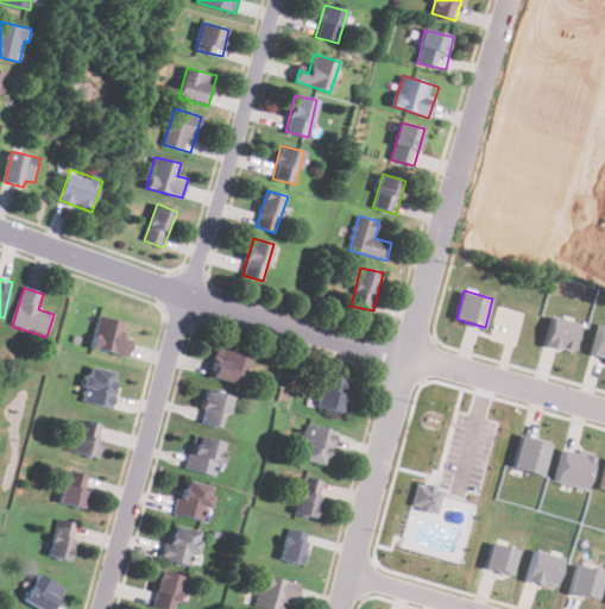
[(133,340),(123,337),(126,324),(100,316),(92,349),(128,358),(133,340)]
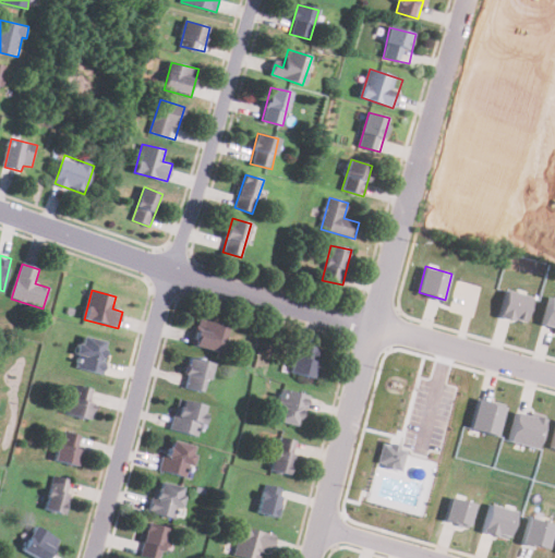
[(531,294),(506,290),(502,317),(527,322),(531,294)]
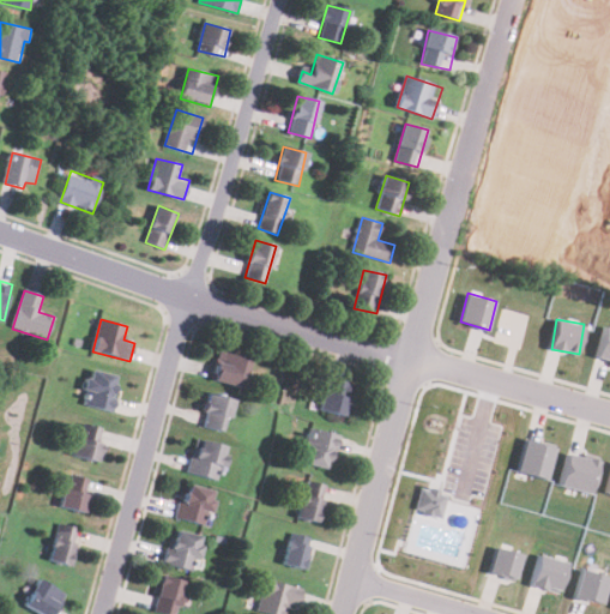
[(597,355),(609,359),(609,326),(605,325),(597,355)]
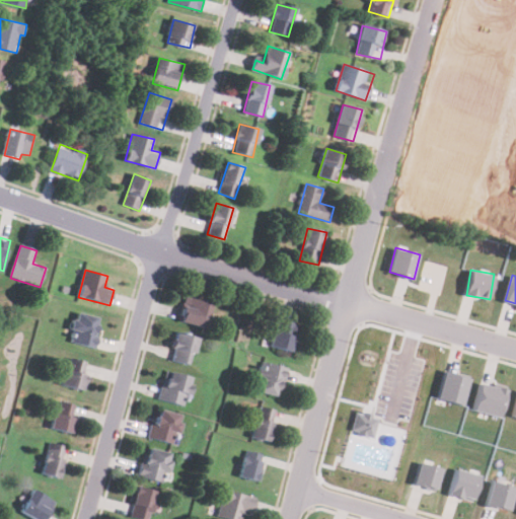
[(179,322),(206,329),(212,304),(187,297),(179,322)]
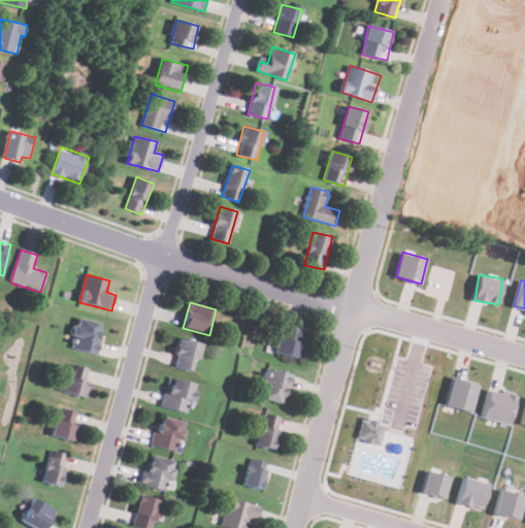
[(97,354),(104,323),(78,317),(71,348),(97,354)]
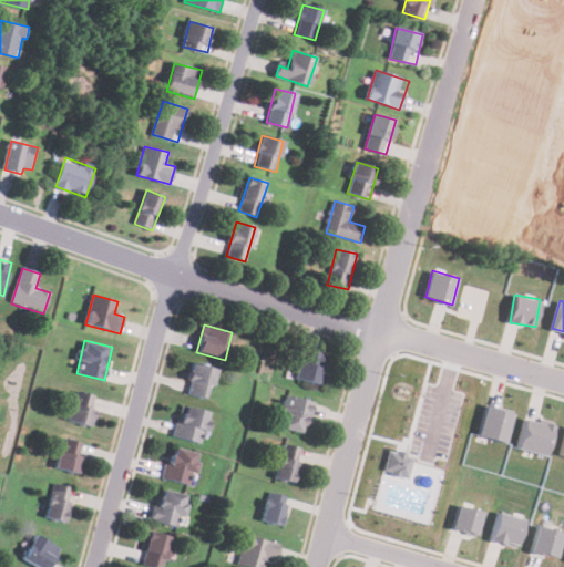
[(320,385),(329,356),(305,348),(295,378),(320,385)]
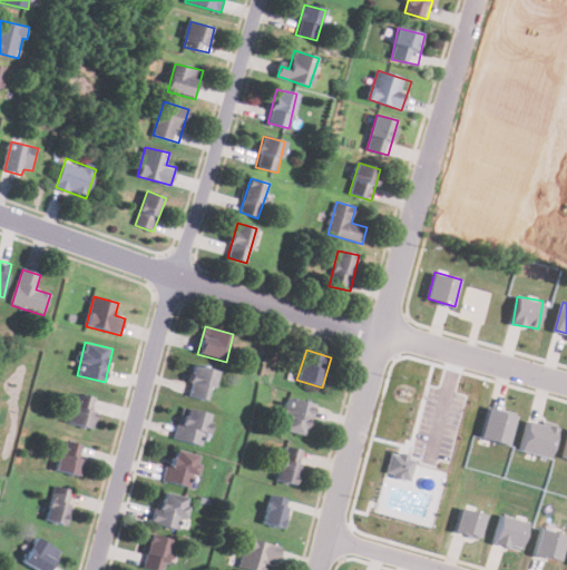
[(218,372),(196,365),(188,396),(209,402),(218,372)]
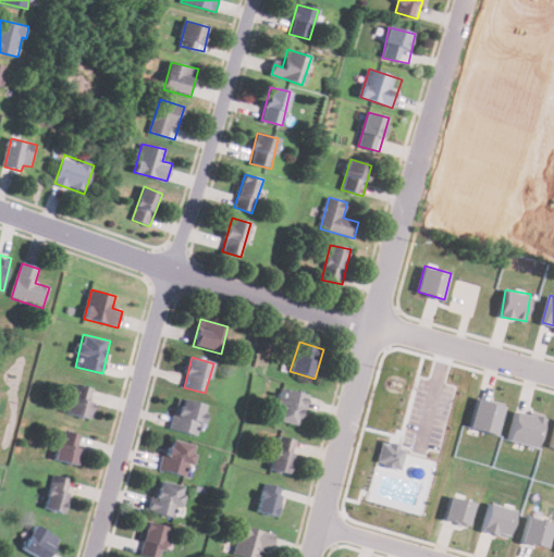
[(90,420),(98,390),(75,383),(66,413),(90,420)]
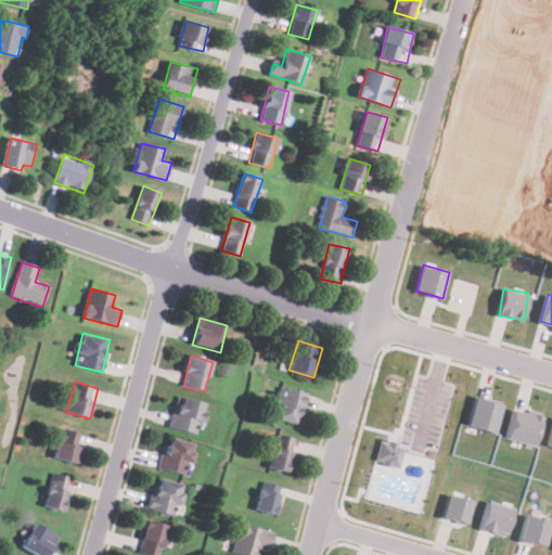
[(298,425),(307,394),(280,387),(272,418),(298,425)]
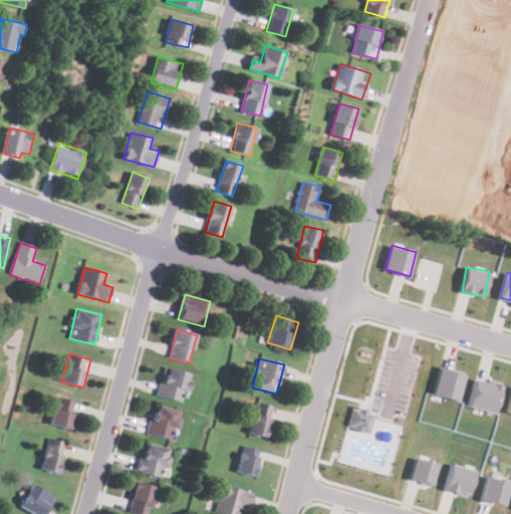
[(458,401),(465,373),(441,366),(433,394),(458,401)]
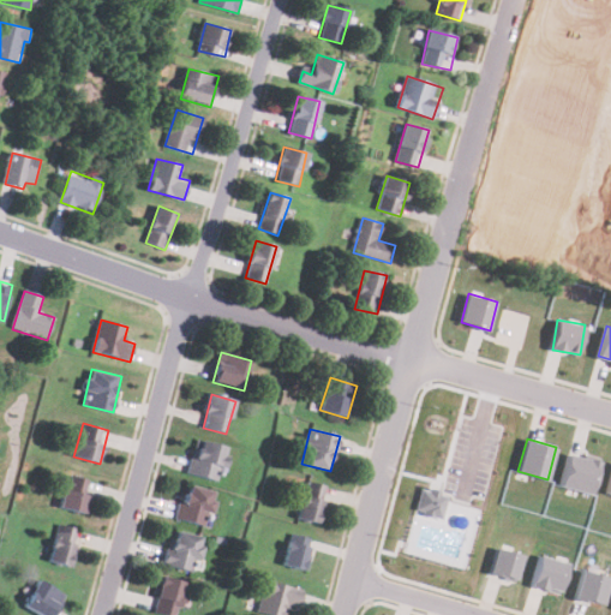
[(190,475),(221,482),(228,447),(197,440),(190,475)]
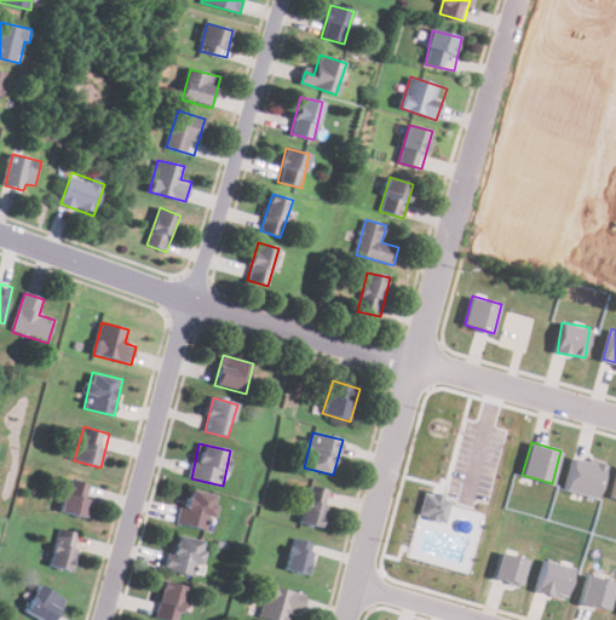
[(597,498),(605,465),(573,457),(565,489),(597,498)]
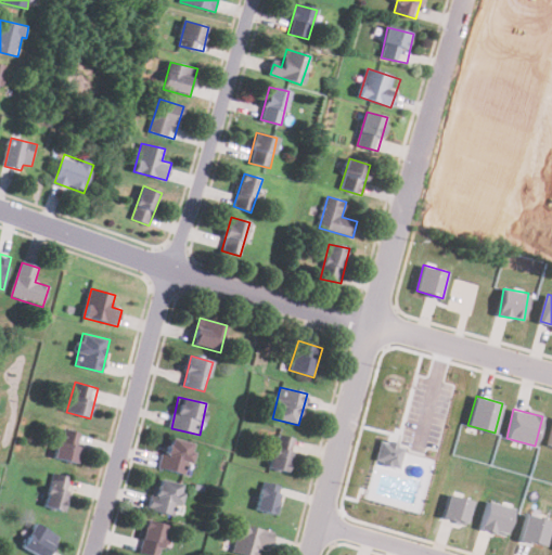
[(76,465),(86,435),(64,428),(55,459),(76,465)]
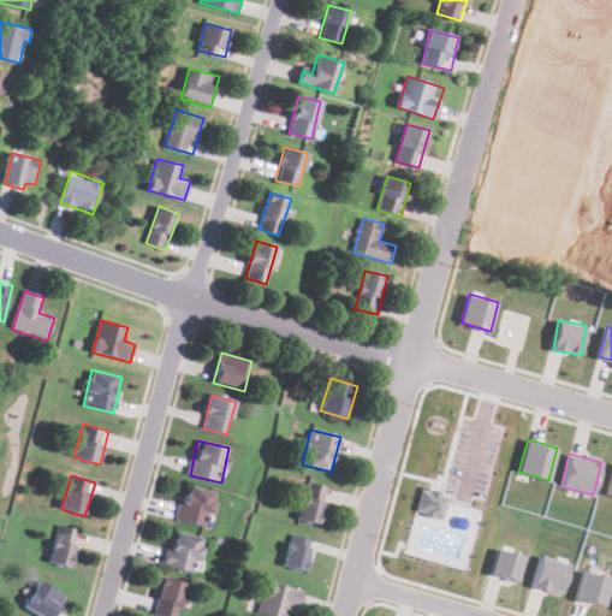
[(299,521),(320,526),(328,487),(308,483),(299,521)]
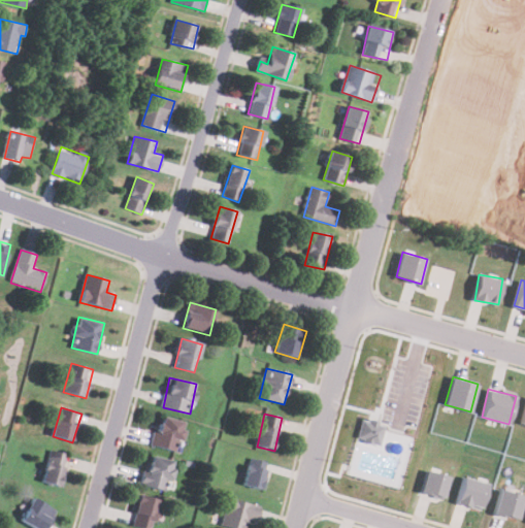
[(152,444),(177,453),(188,424),(162,415),(152,444)]
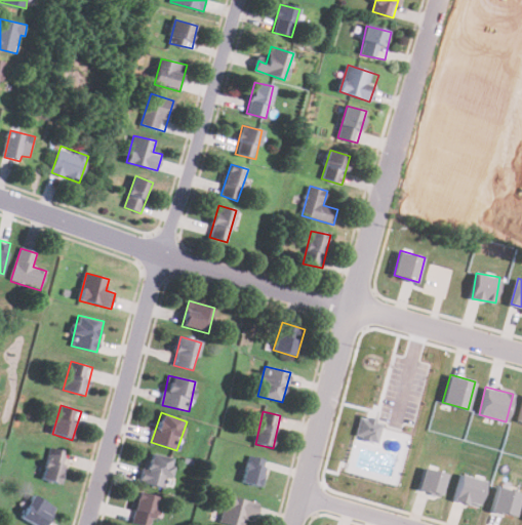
[(377,443),(385,422),(362,414),(355,435),(377,443)]
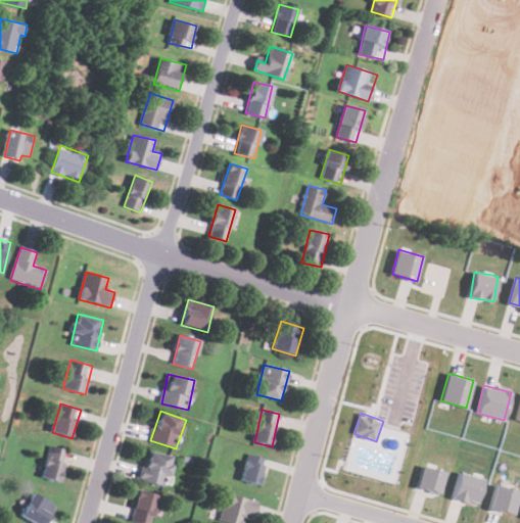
[(44,478),(63,481),(68,449),(49,446),(44,478)]
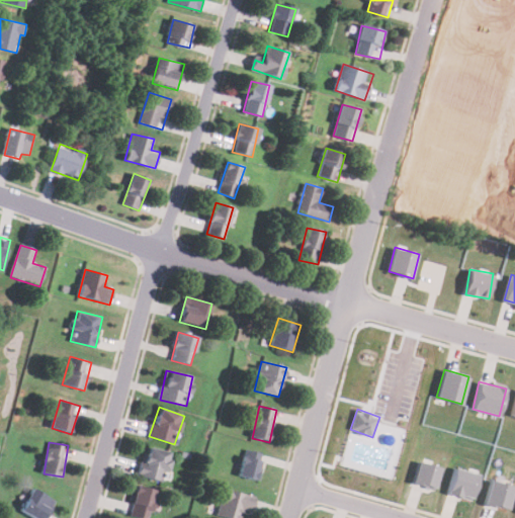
[(139,476),(164,483),(173,454),(148,446),(139,476)]
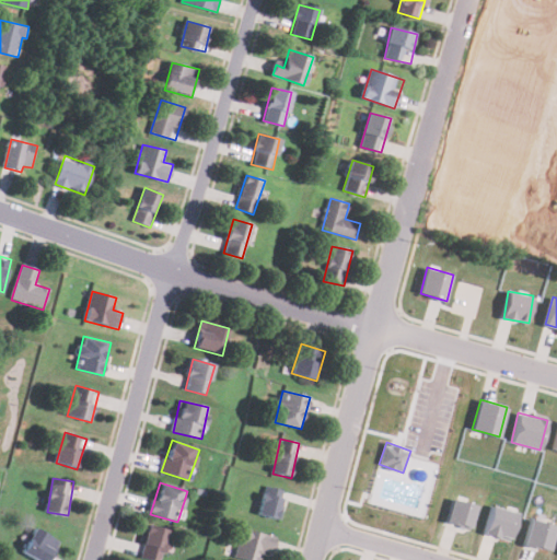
[(280,521),(287,491),(267,486),(259,515),(280,521)]
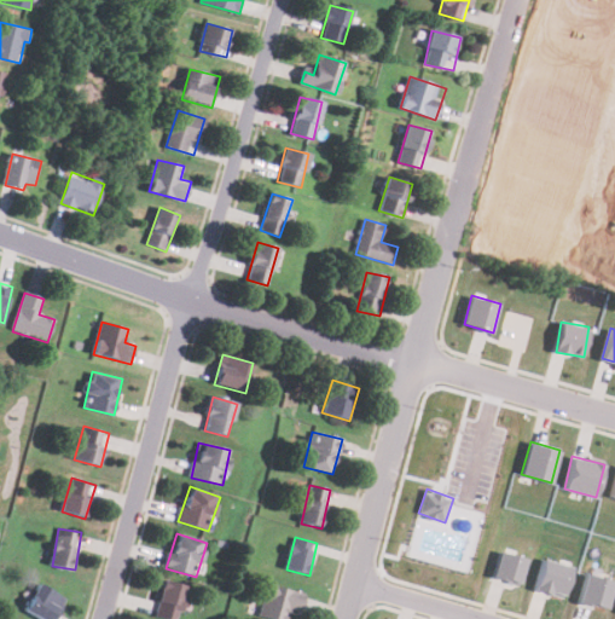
[(494,576),(521,584),(528,559),(502,550),(494,576)]
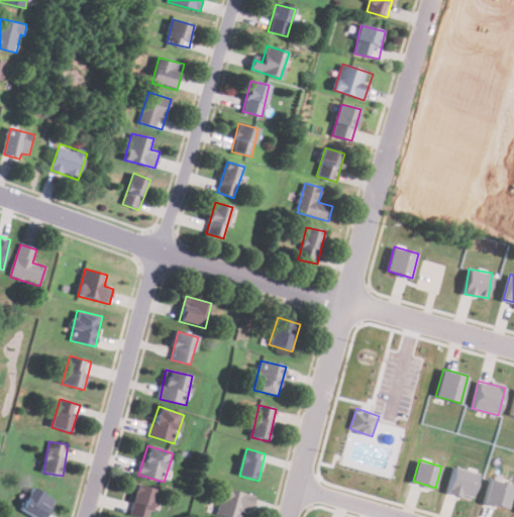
[(472,499),(480,473),(455,466),(447,492),(472,499)]
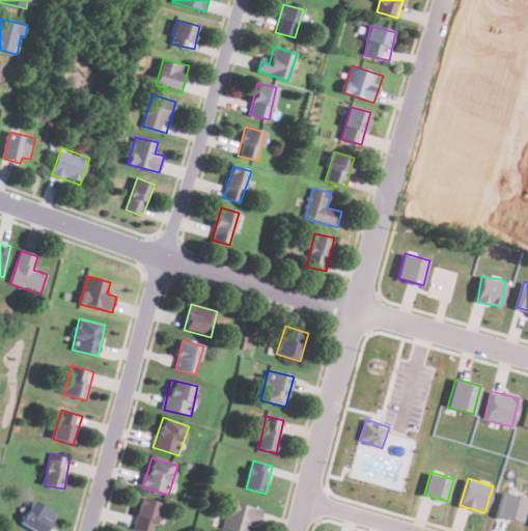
[(523,522),(527,506),(527,497),(504,491),(498,515),(523,522)]
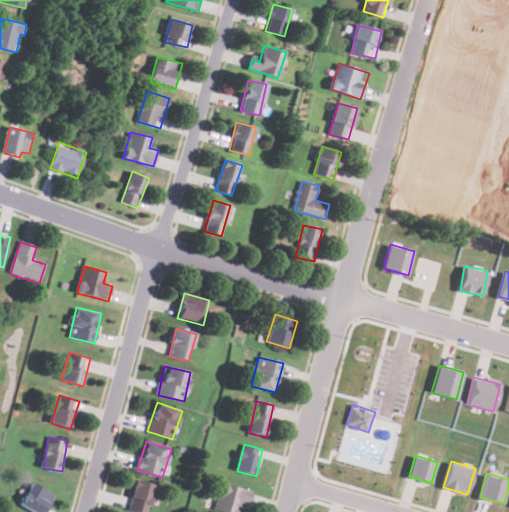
[(143,511),(148,511),(155,485),(134,480),(127,508),(143,511)]
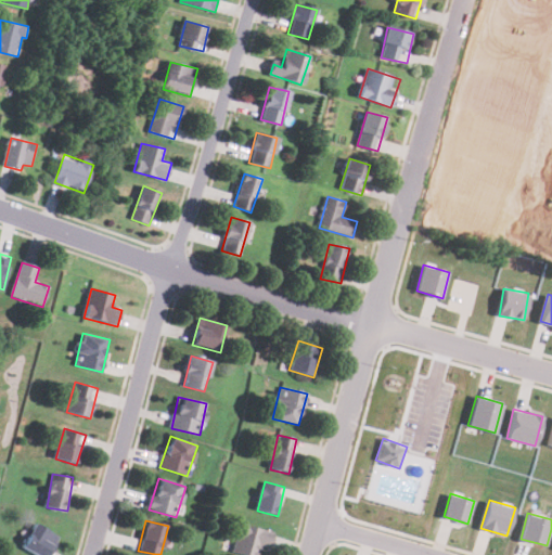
[(39,554),(50,554),(60,536),(35,523),(23,546),(39,554)]
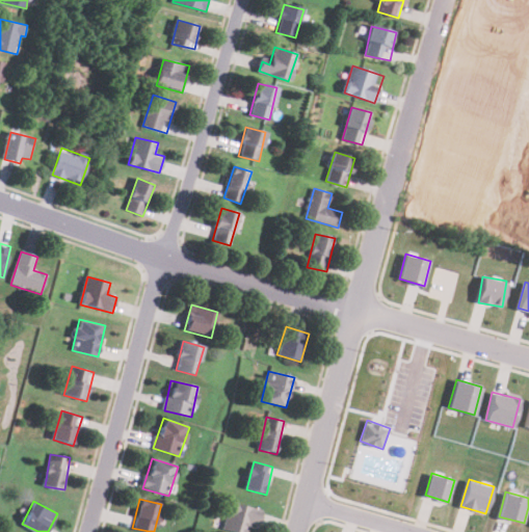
[(245,531),(248,524),(260,526),(264,511),(231,503),(225,529),(237,531),(245,531)]
